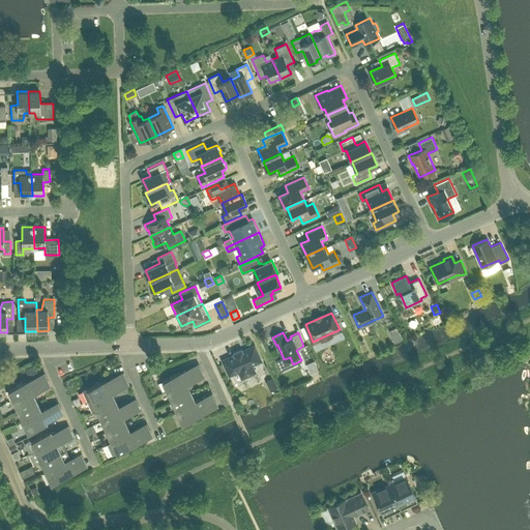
[(235,357),(224,362),(226,369),(228,367),(231,375),(238,371),(240,375),(244,377),(252,374),(254,369),(252,364),(259,361),(256,354),(258,354),(255,348),(243,353),(241,349),(233,353),(235,357)]
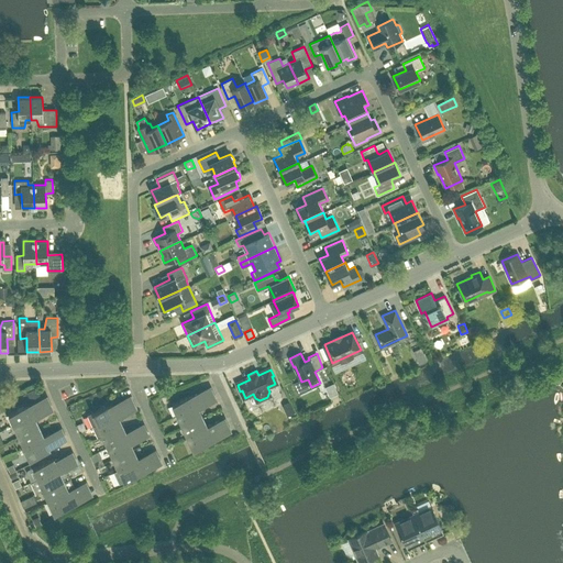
[(333,383),(324,387),(329,396),(339,393),(333,383)]
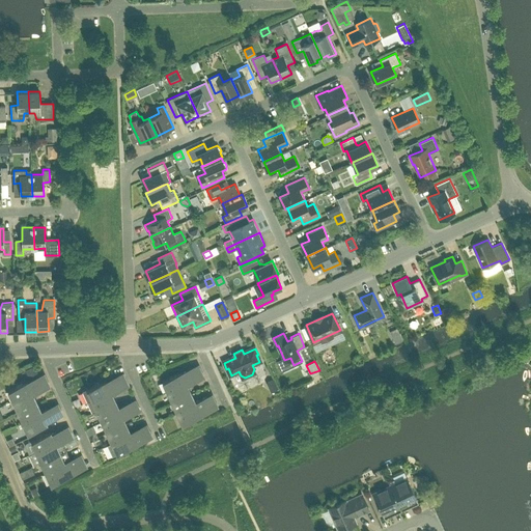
[(34,366),(26,370),(28,375),(37,371),(34,366)]
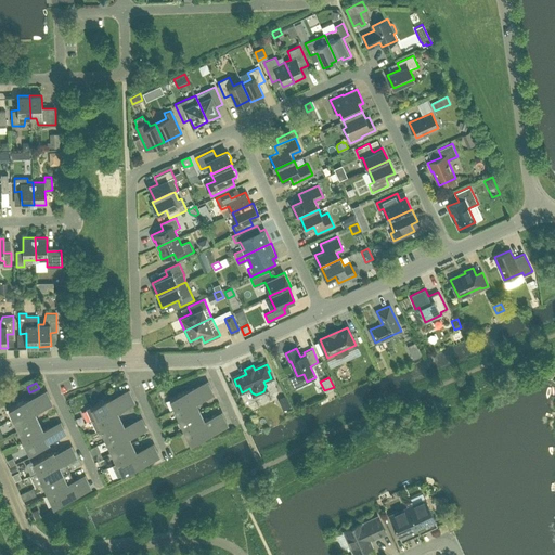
[(190,388),(169,397),(175,409),(195,400),(193,397),(199,394),(196,387),(191,390),(190,388)]
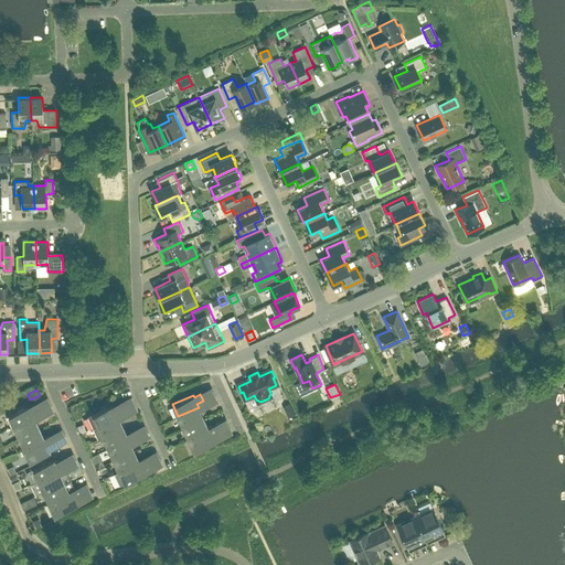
[(93,427),(98,425),(118,416),(117,413),(126,408),(134,405),(130,398),(114,406),(113,404),(87,416),(93,427)]
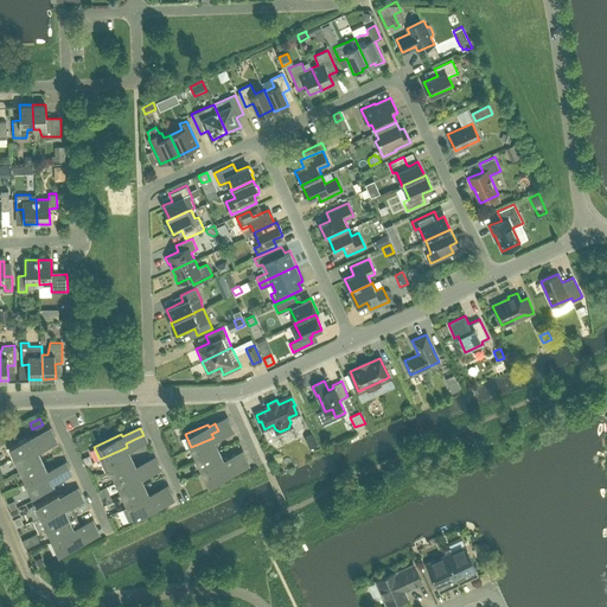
[(191,447),(197,459),(218,449),(215,440),(222,438),(218,430),(211,434),(213,438),(191,447)]
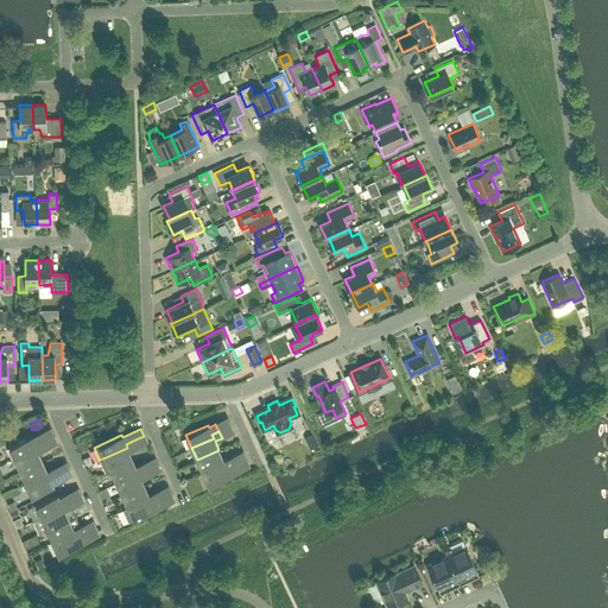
[(314,434),(304,437),(310,449),(320,445),(314,434)]
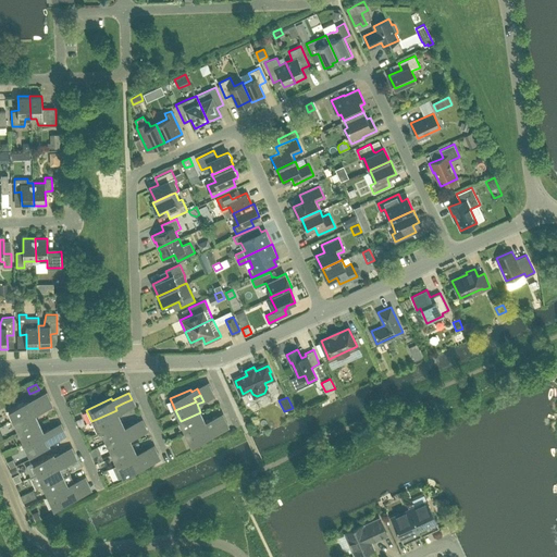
[(38,405),(36,398),(29,401),(28,399),(9,408),(14,420),(34,411),(32,408),(38,405)]
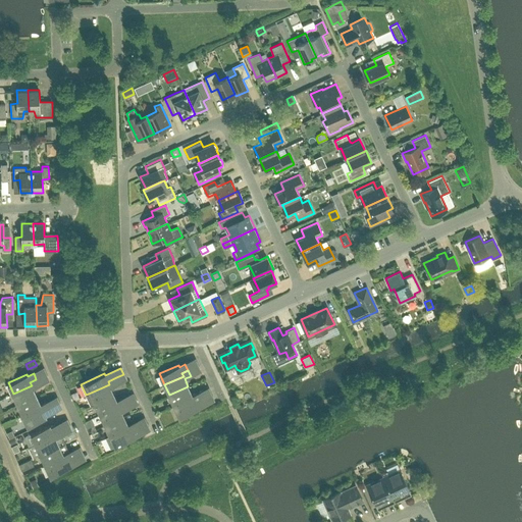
[(95,404),(114,395),(110,386),(118,383),(116,377),(108,381),(109,384),(91,393),(86,395),(91,406),(95,404)]
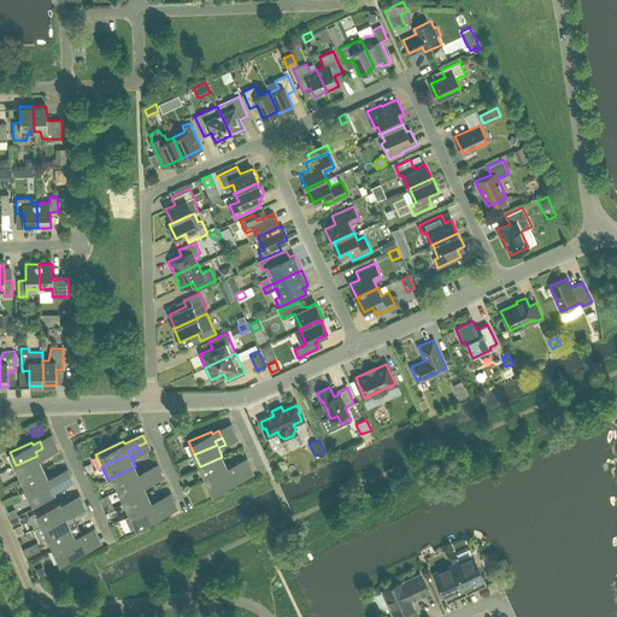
[(39,458),(46,456),(42,448),(35,452),(37,456),(16,465),(21,477),(43,468),(39,458)]
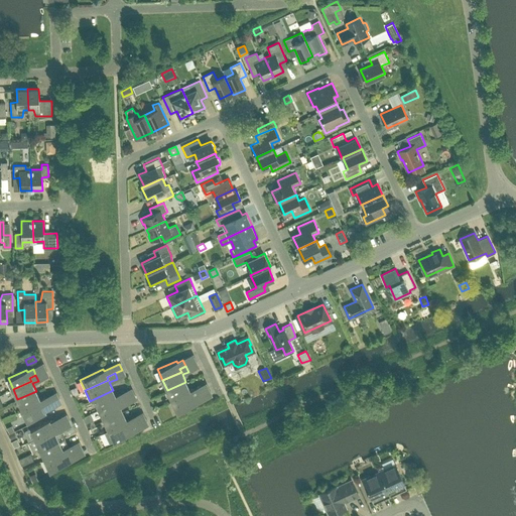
[(201,384),(189,390),(185,382),(167,390),(172,401),(190,392),(191,395),(198,393),(204,390),(201,384)]
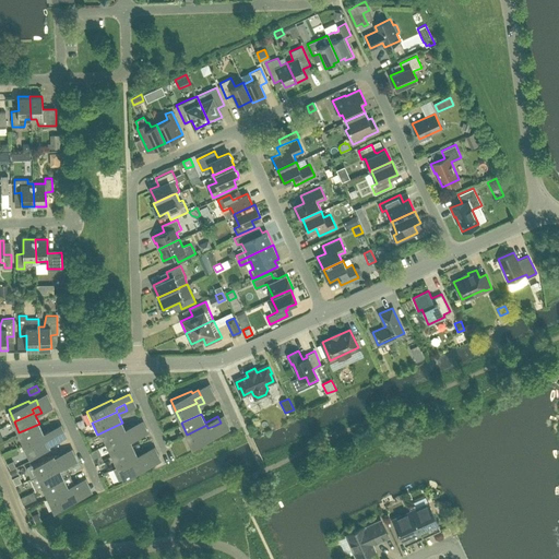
[(125,428),(122,423),(102,432),(107,443),(137,430),(133,424),(125,428)]
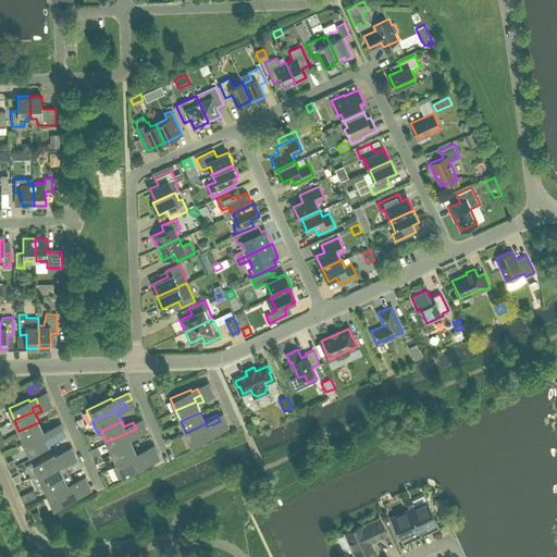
[(52,434),(49,428),(42,431),(39,422),(19,431),(24,443),(44,433),(46,436),(52,434)]
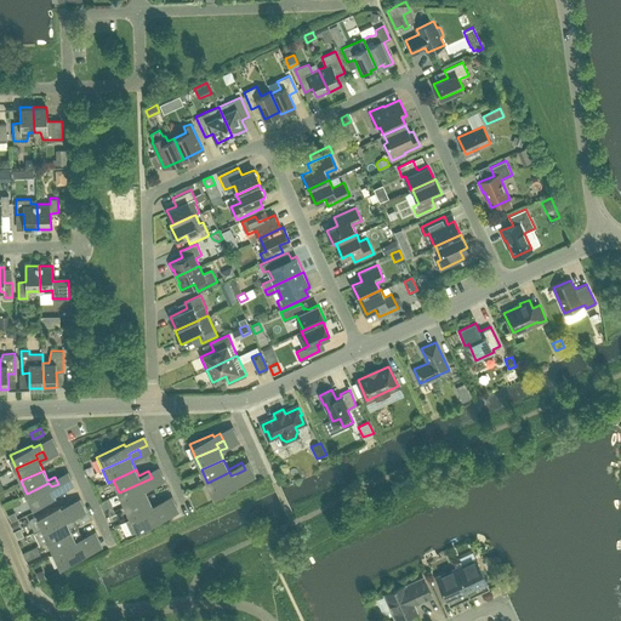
[(234,483),(241,479),(238,473),(231,476),(229,472),(208,483),(214,495),(235,485),(234,483)]
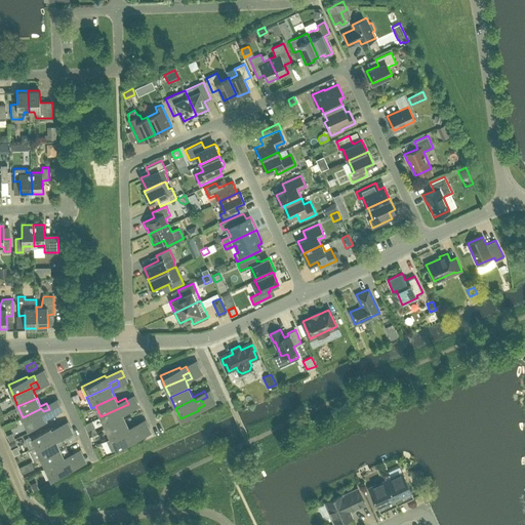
[(130,410),(128,404),(101,416),(106,427),(124,418),(122,413),(130,410)]
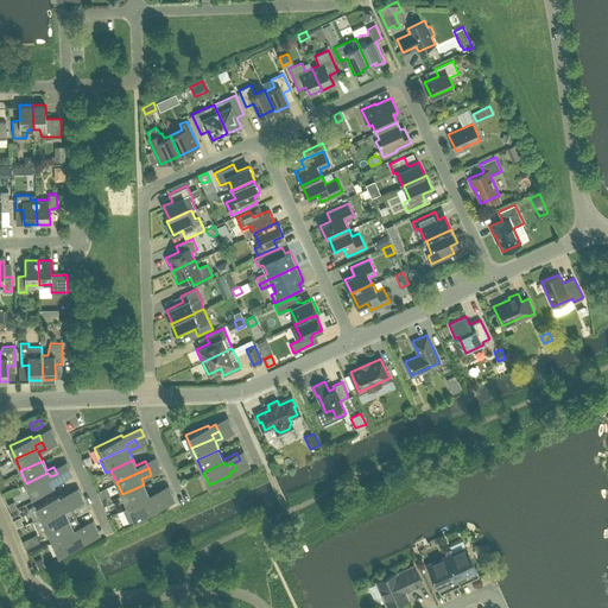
[(63,479),(59,472),(57,474),(50,476),(48,473),(26,483),(32,495),(54,486),(52,483),(63,479)]
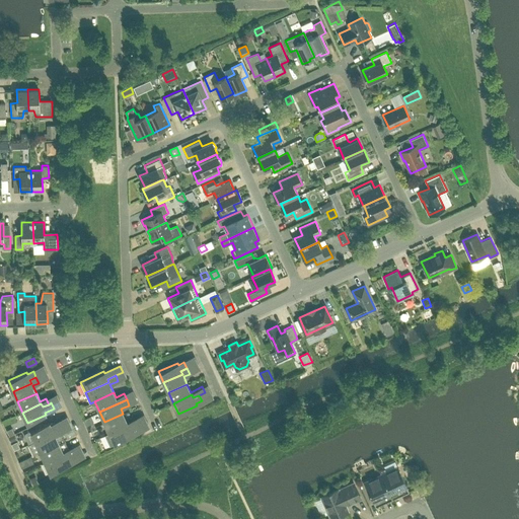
[(88,413),(90,420),(99,416),(97,409),(88,413)]
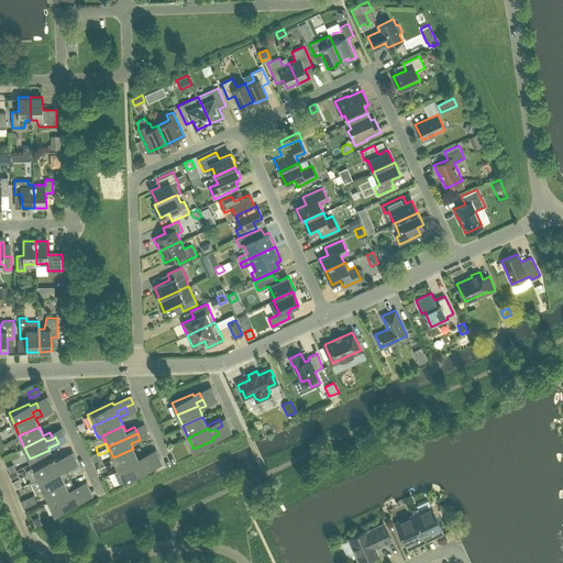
[(133,449),(113,457),(119,470),(139,460),(140,463),(150,460),(146,453),(138,457),(133,449)]
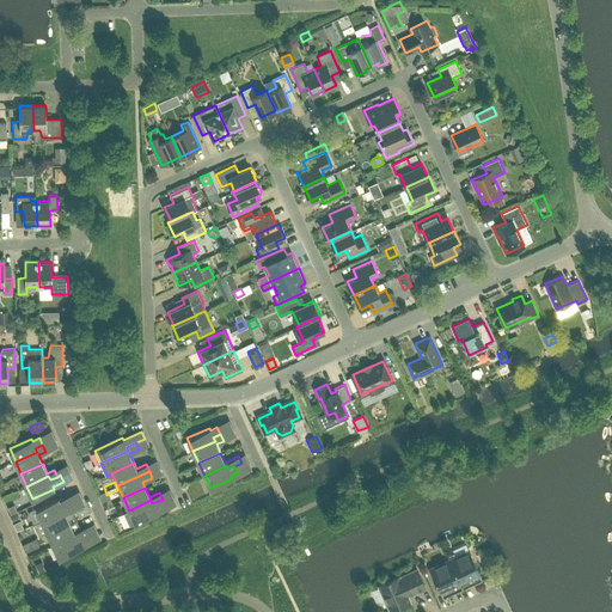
[(171,495),(163,500),(152,503),(151,500),(129,510),(123,513),(129,525),(157,513),(155,510),(175,502),(171,495)]
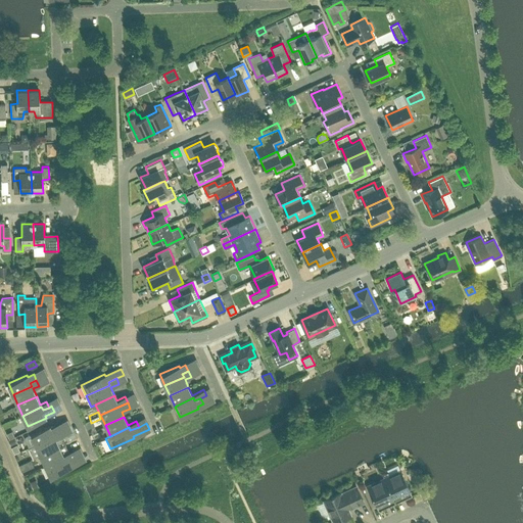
[(59,430),(56,424),(50,427),(49,425),(31,433),(36,444),(54,436),(53,432),(59,430)]
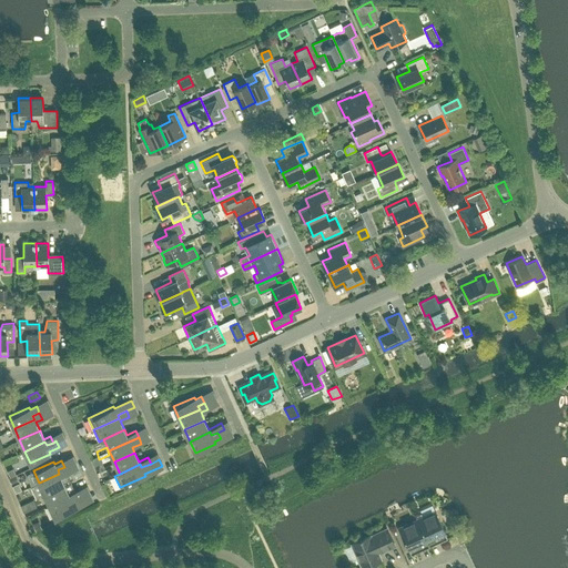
[(39,483),(44,494),(71,482),(67,474),(77,469),(73,463),(64,467),(58,469),(59,474),(39,483)]
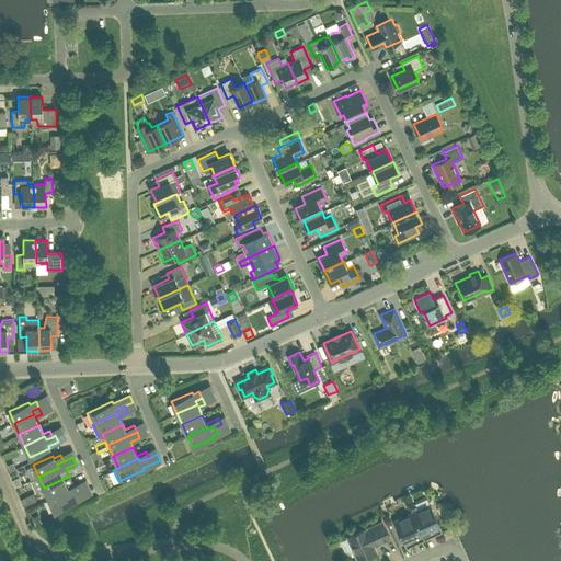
[(78,482),(73,484),(70,476),(44,488),(49,500),(69,490),(70,493),(77,491),(80,489),(78,482)]
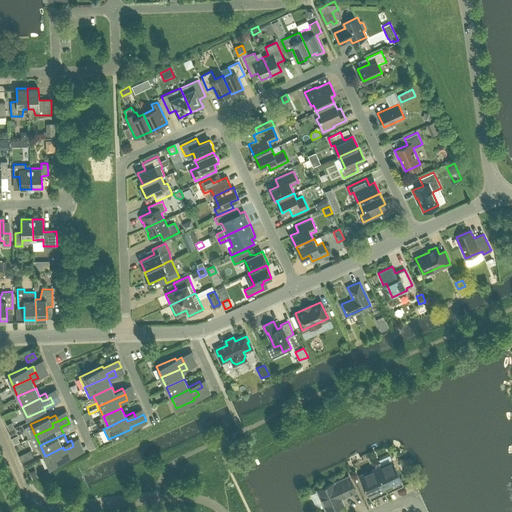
[(67,456),(73,453),(70,448),(64,450),(63,447),(45,456),(49,466),(68,458),(67,456)]
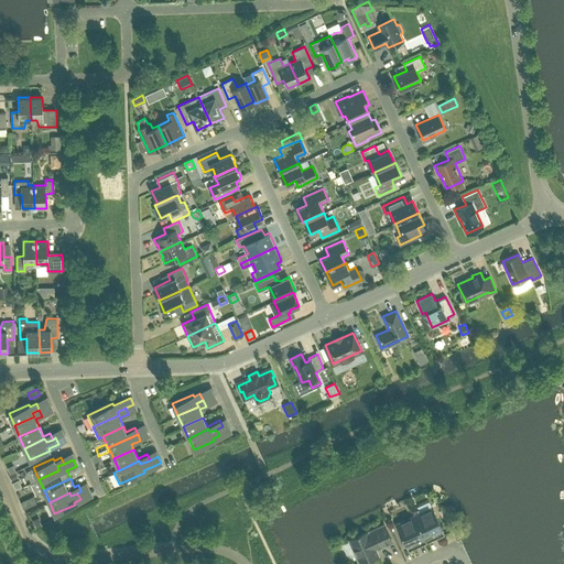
[(419,509),(412,512),(414,516),(426,542),(444,533),(432,508),(421,513),(419,509)]
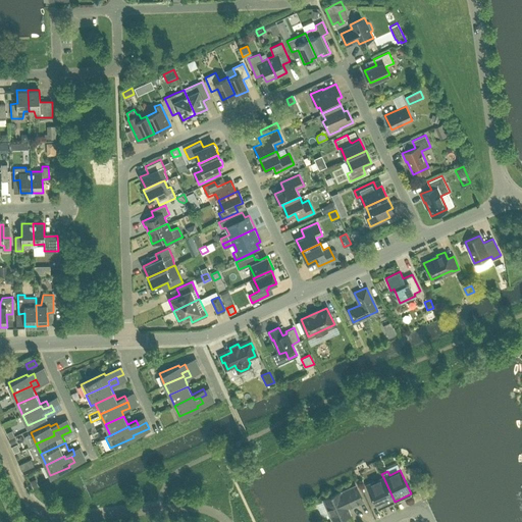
[(383,477),(367,485),(377,509),(395,502),(383,477)]
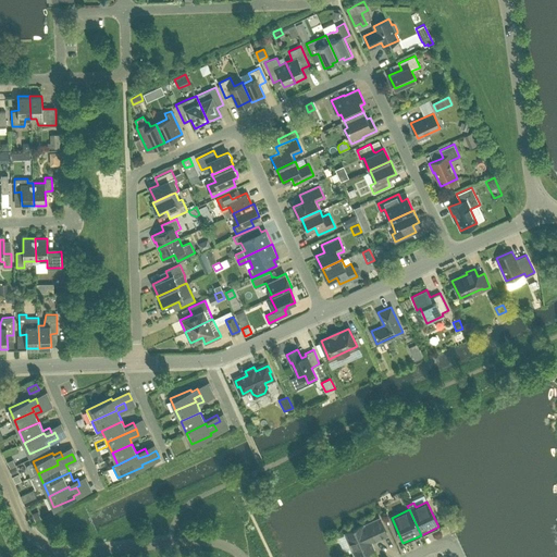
[(41,518),(38,510),(32,514),(35,521),(41,518)]
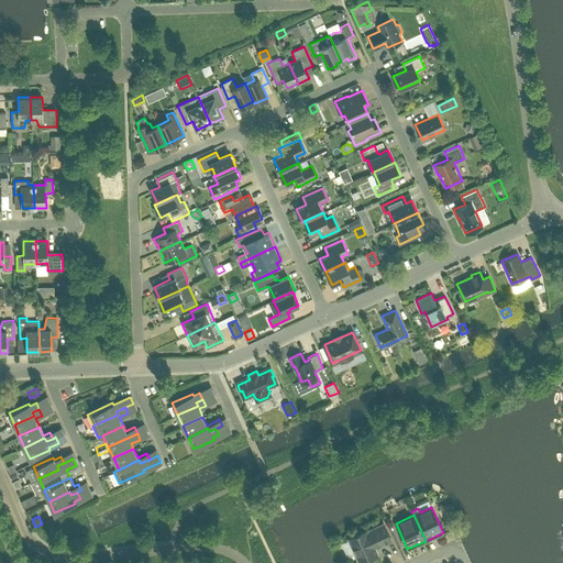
[(349,538),(360,562),(377,554),(374,548),(390,540),(384,523),(367,531),(366,530),(349,538)]
